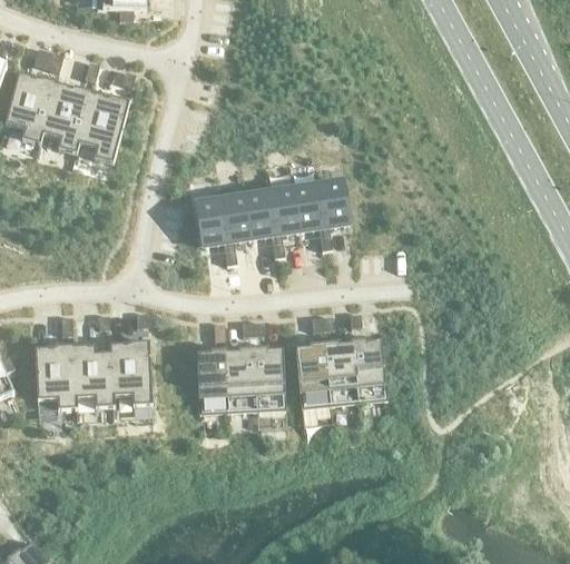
[(97,0),(97,9),(120,10),(119,21),(121,21),(121,20),(133,20),(133,10),(146,10),(146,0),(97,0)]
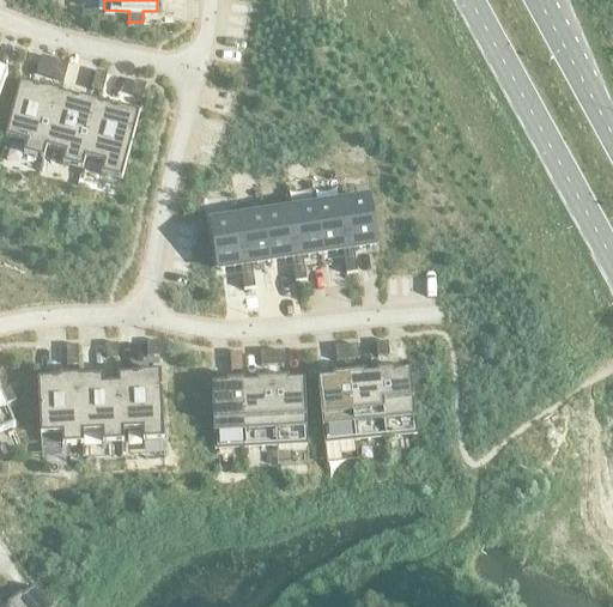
[(58,56),(54,71),(64,73),(65,73),(68,59),(67,59),(58,56)]
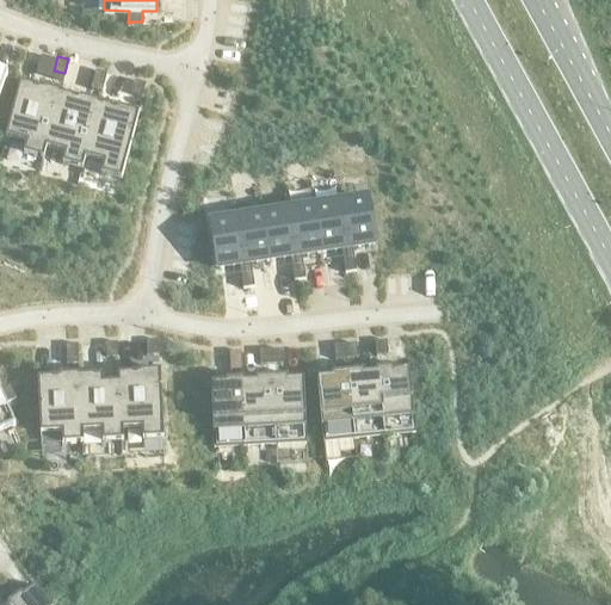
[(96,67),(92,80),(103,84),(107,69),(106,69),(96,67)]
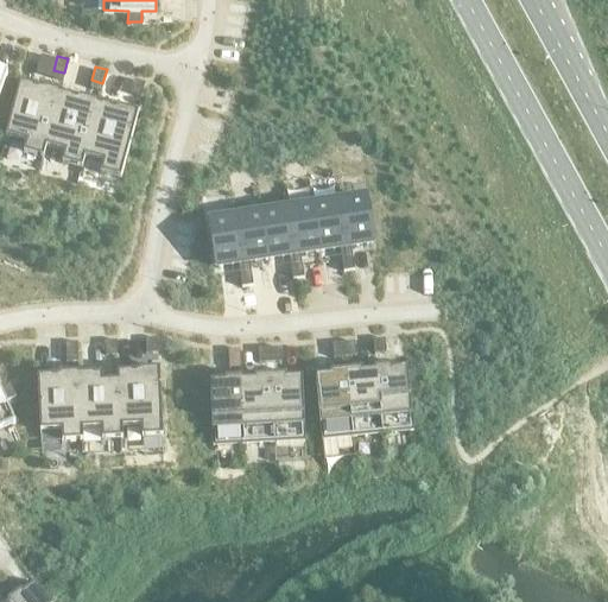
[(144,80),(134,77),(131,90),(140,93),(141,94),(145,80),(144,80)]
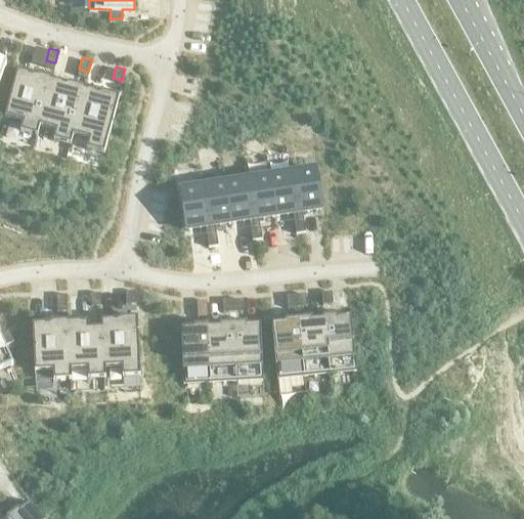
[(38,74),(17,68),(5,114),(23,119),(20,128),(38,133),(40,124),(39,123),(49,84),(48,84),(36,81),(38,74)]
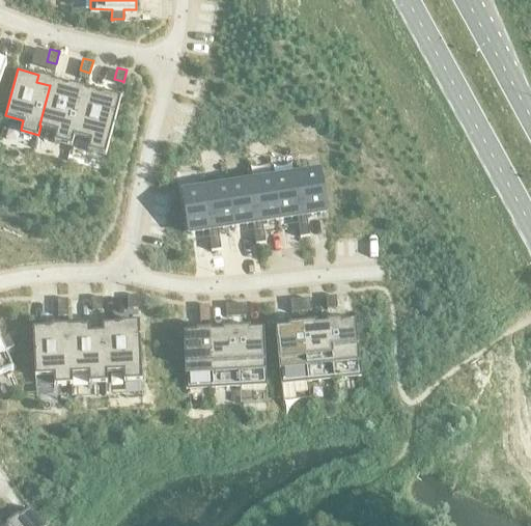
[(72,84),(51,78),(49,85),(50,85),(39,125),(40,126),(57,130),(54,139),(72,144),(75,134),(74,134),(84,94),(82,94),(71,91),(72,84)]
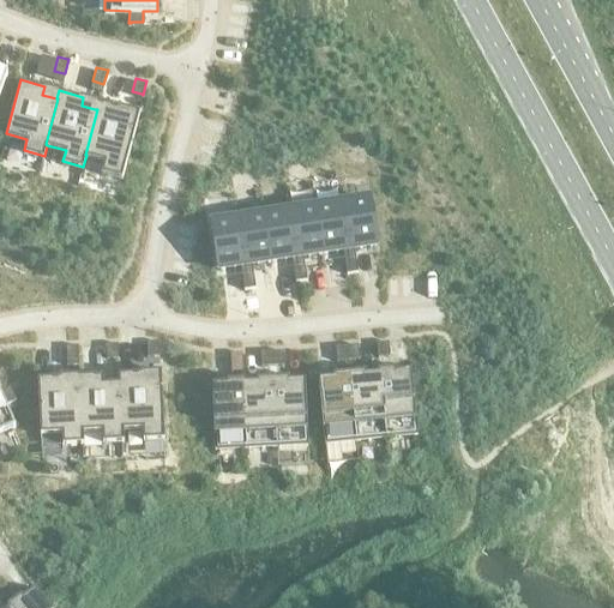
[(122,107),(97,101),(95,109),(97,109),(85,155),(86,155),(104,160),(102,172),(122,176),(137,120),(120,115),(122,107)]
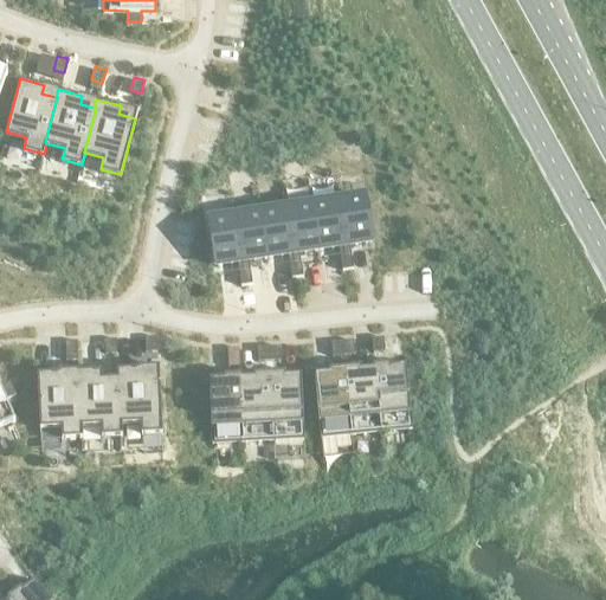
[(371,239),(363,192),(337,197),(345,243),(349,242),(371,239)]
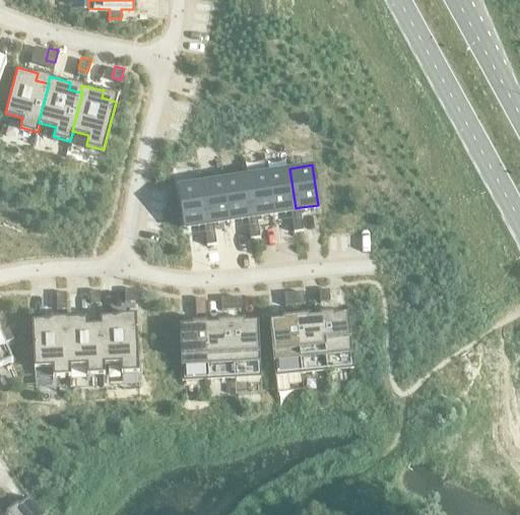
[(296,208),(289,169),(267,172),(273,211),(290,209),(291,218),(302,217),(300,207),(296,208)]
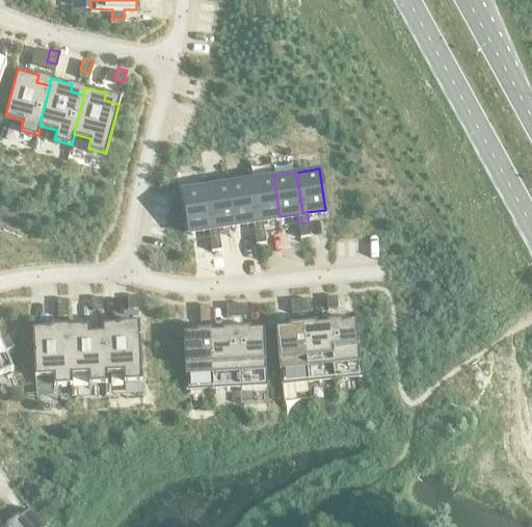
[(280,216),(273,176),(251,179),(258,220),(263,219),(280,216)]
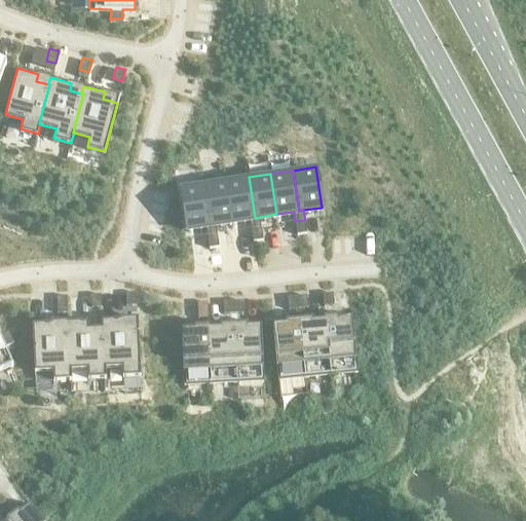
[(255,218),(249,177),(227,181),(233,221),(250,218),(252,228),(261,226),(260,217),(255,218)]
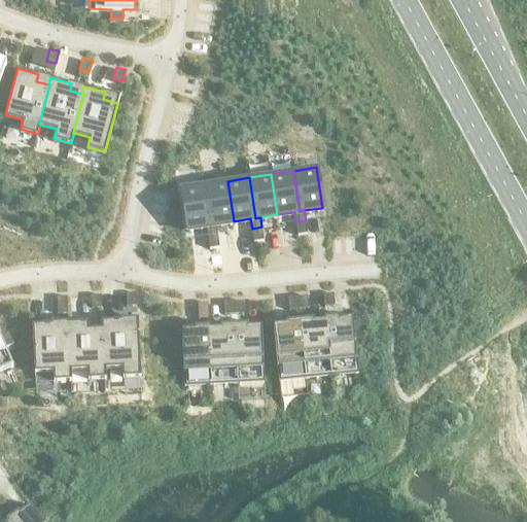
[(234,221),(227,181),(205,184),(211,224),(216,223),(234,221)]
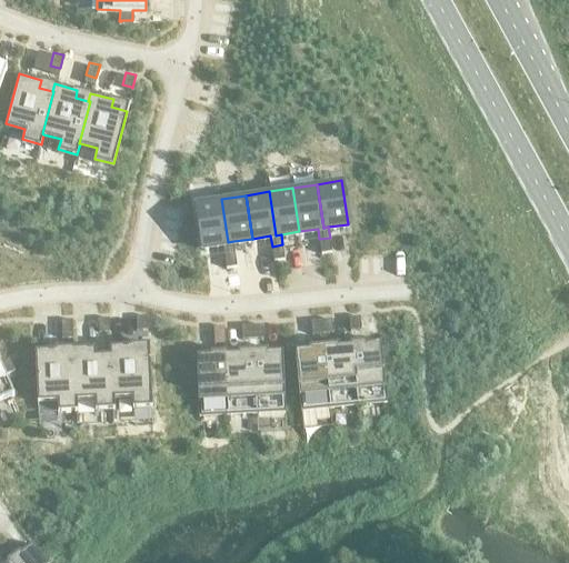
[(197,202),(203,247),(223,243),(225,253),(235,252),(233,241),(228,242),(221,199),(197,202)]
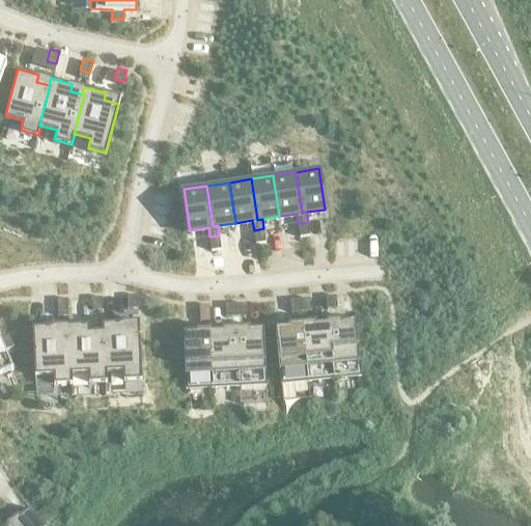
[(298,223),(300,233),(309,232),(308,222),(298,223)]
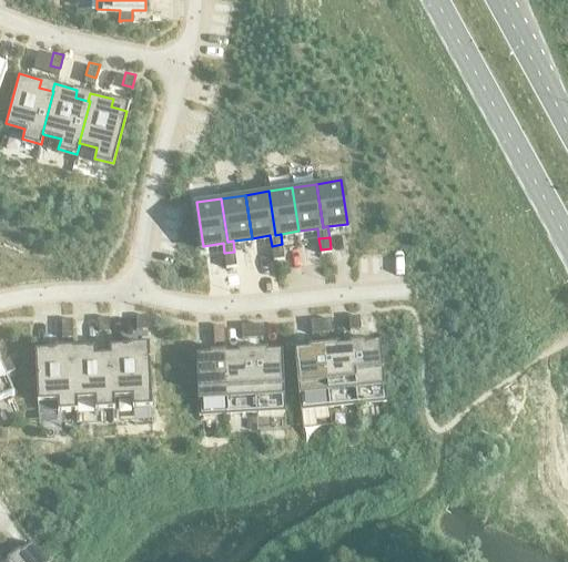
[(272,246),(273,257),(284,255),(282,244),(272,246)]
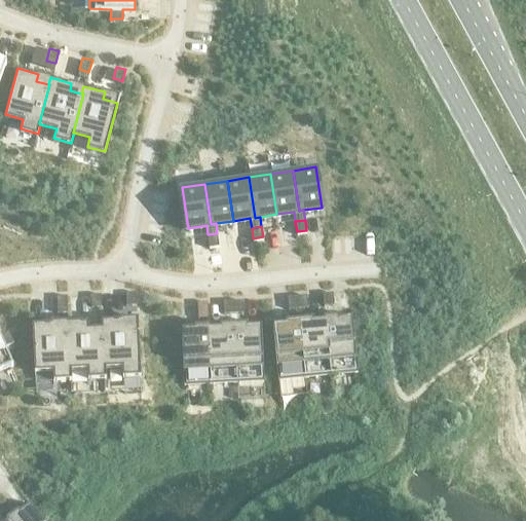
[(208,234),(210,246),(219,244),(217,233),(208,234)]
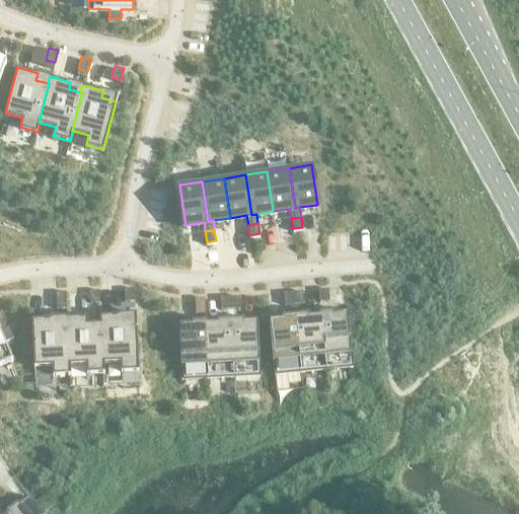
[(133,286),(125,286),(125,298),(134,298),(135,298),(134,286),(133,286)]
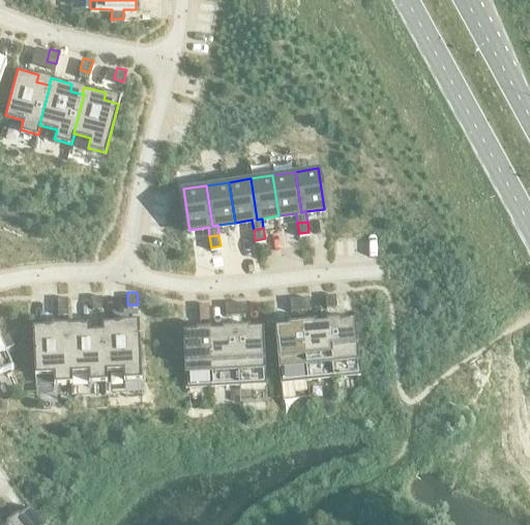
[(335,292),(325,293),(327,305),(336,304),(335,292)]
